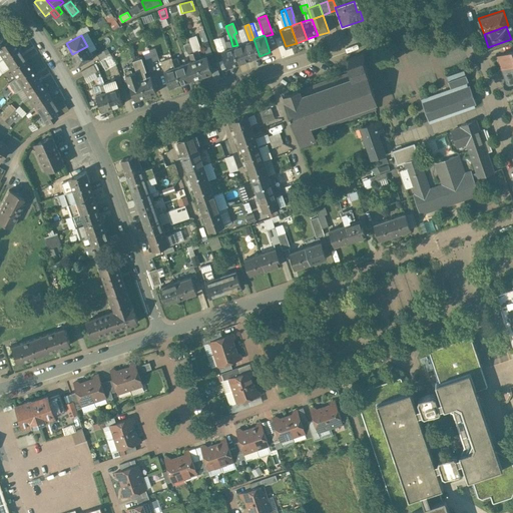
[(11,38),(0,45),(0,52),(3,57),(17,48),(11,38)]
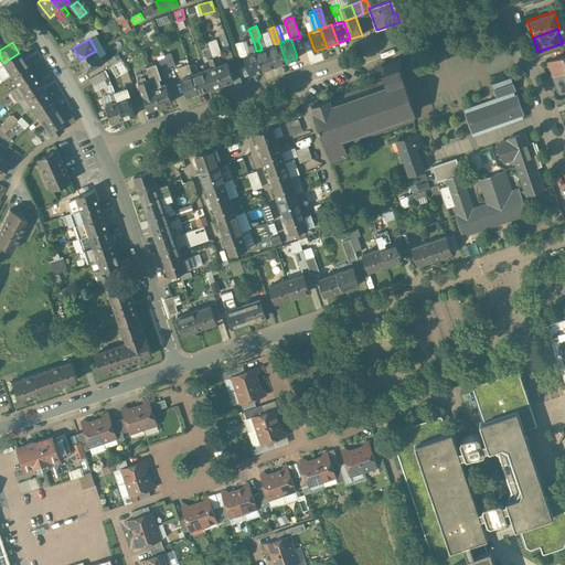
[(275,44),(268,46),(275,65),(286,62),(279,43),(275,44)]
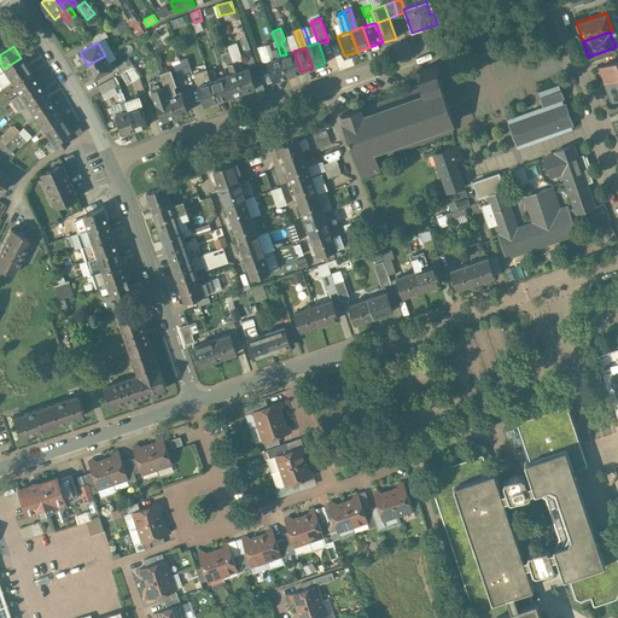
[(301,71),(293,51),(286,54),(280,56),(287,76),(301,71)]
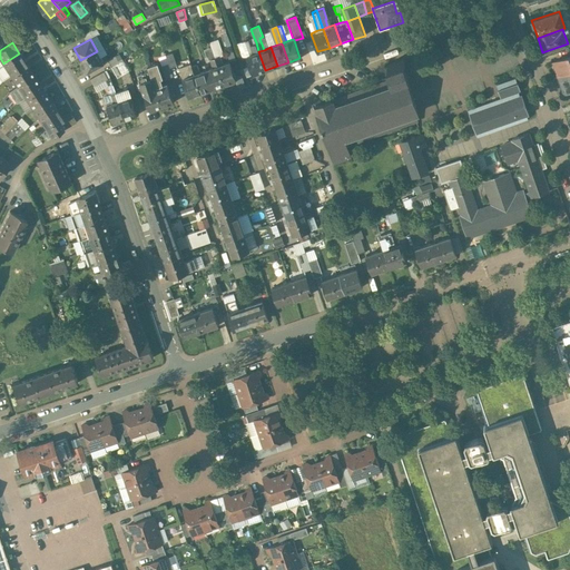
[(97,51),(80,60),(87,72),(104,64),(97,51)]
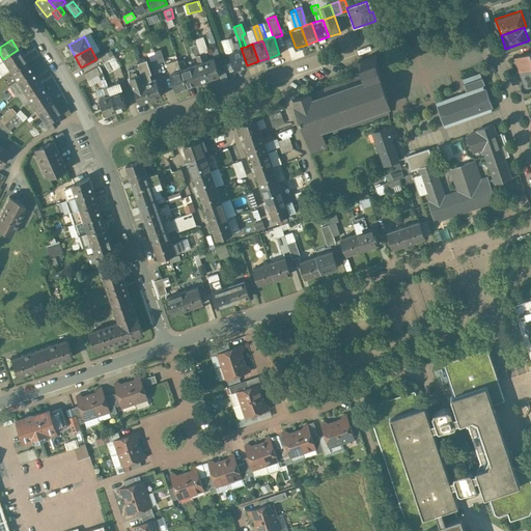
[(236,50),(230,52),(236,70),(247,65),(241,48),(236,50)]
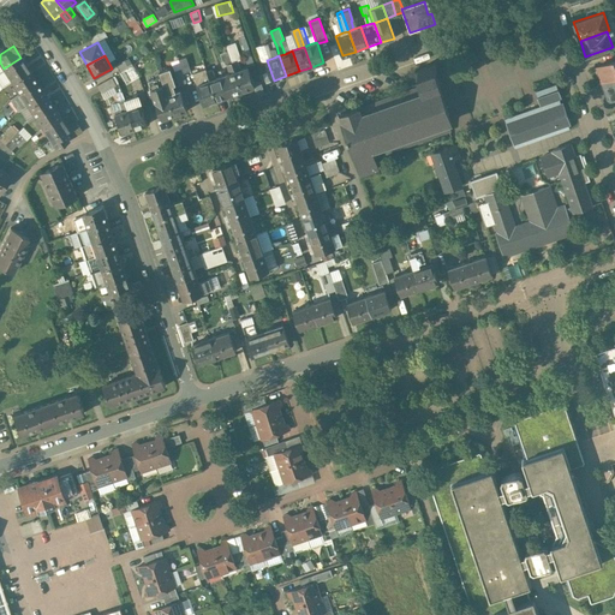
[(178,77),(192,72),(187,57),(173,61),(178,77)]
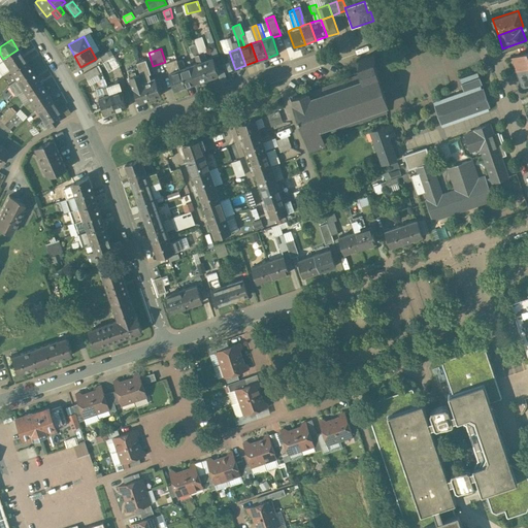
[(18,50),(3,59),(10,70),(25,60),(18,50)]
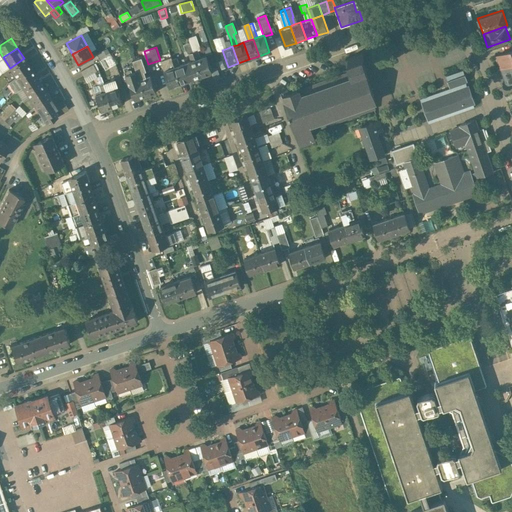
[(107,49),(97,55),(100,60),(110,54),(107,49)]
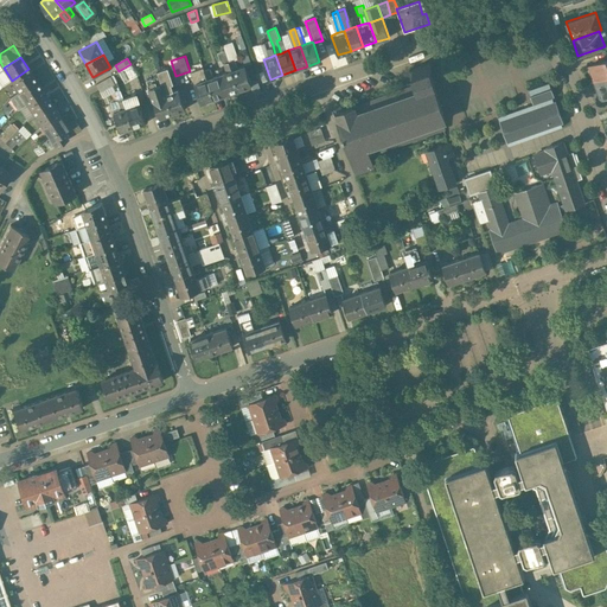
[(606,58),(589,65),(595,81),(606,76),(606,58)]
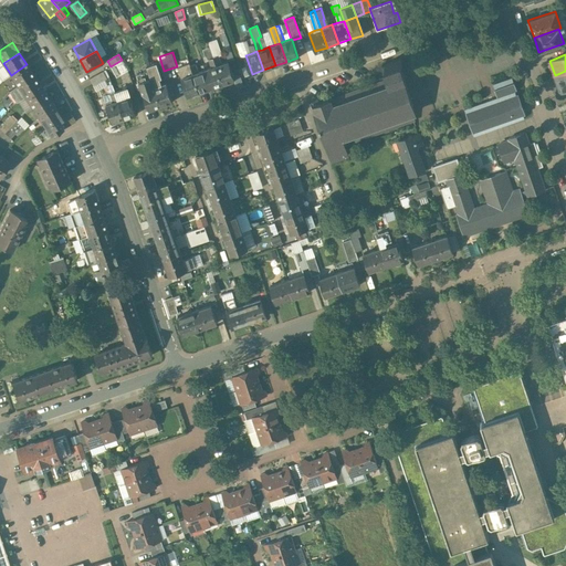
[(390,79),(329,100),(329,98),(314,104),(316,111),(314,112),(331,159),(348,154),(345,144),(415,118),(412,113),(416,112),(405,81),(404,81),(401,73),(407,71),(402,58),(384,64),(388,76),(389,76),(390,79)]
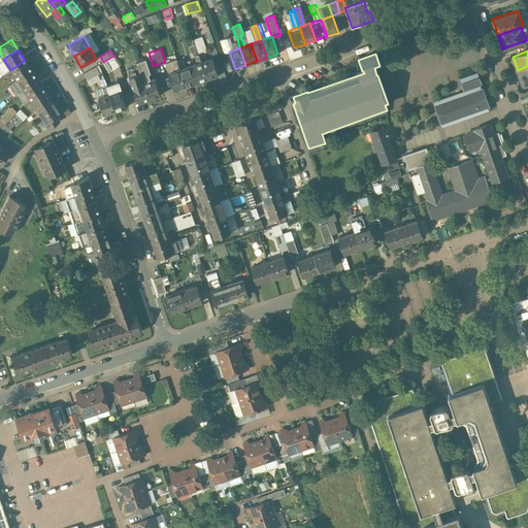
[(113,56),(103,62),(110,73),(120,67),(113,56)]
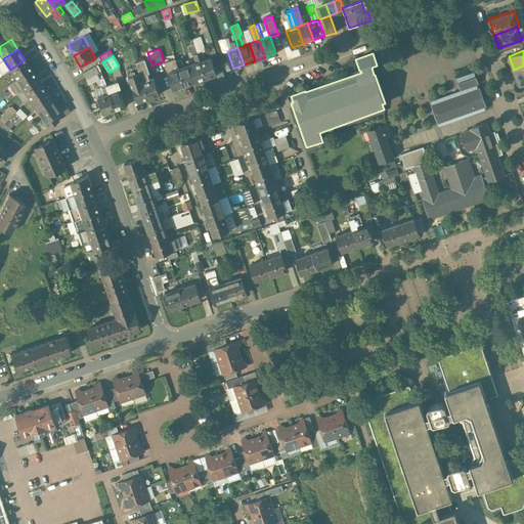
[(205,58),(201,60),(207,78),(217,74),(211,56),(205,58)]
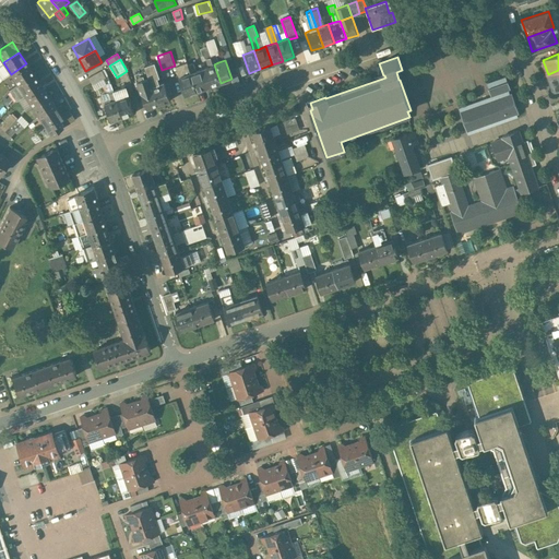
[(3,62),(0,64),(0,76),(2,80),(11,74),(3,62)]
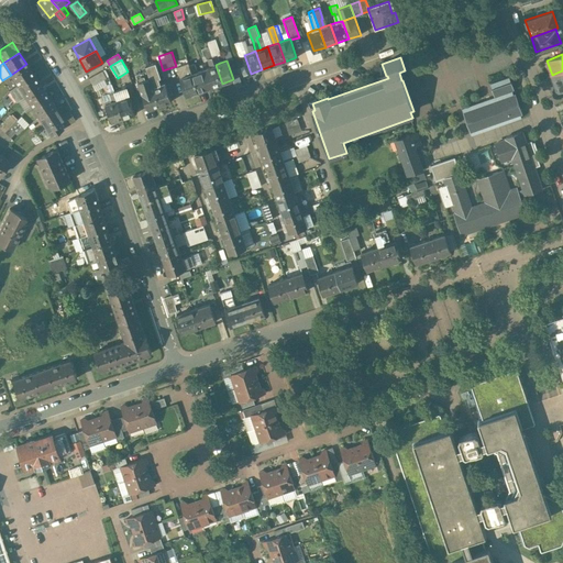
[(163,84),(156,63),(146,66),(151,77),(154,87),(163,84)]
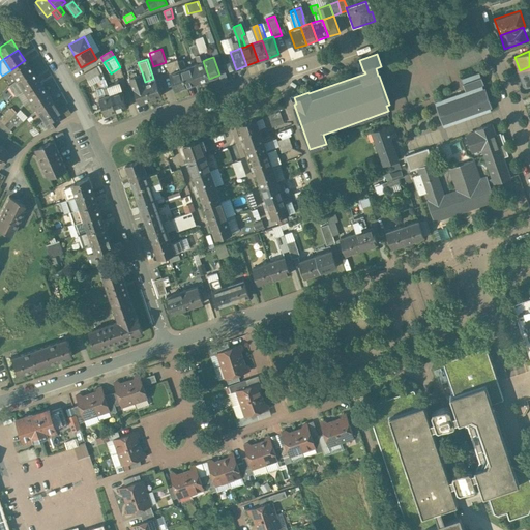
[(25,60),(10,70),(17,80),(31,70),(25,60)]
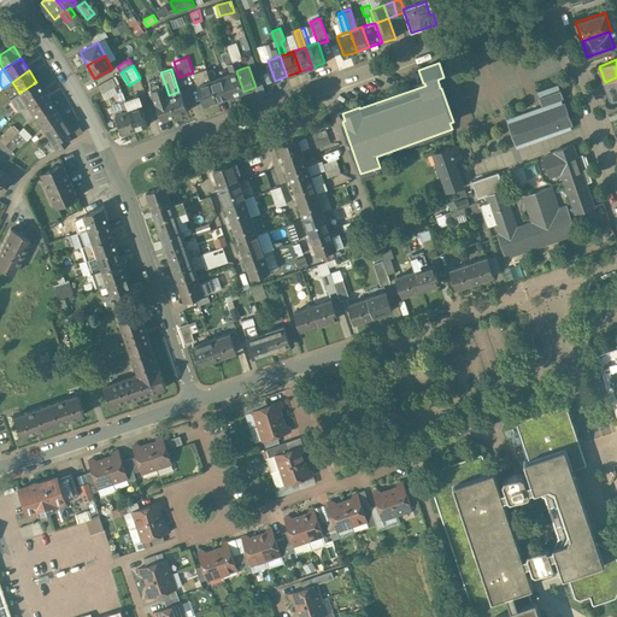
[(230,74),(223,76),(230,95),(244,92),(236,71),(230,74)]
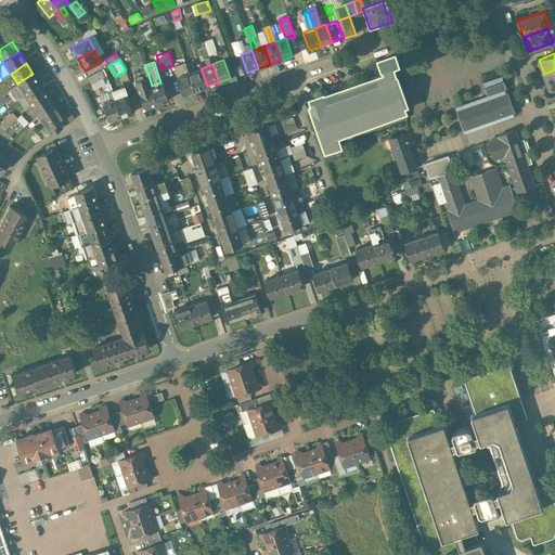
[(194,71),(190,72),(196,90),(207,86),(201,68),(194,71)]
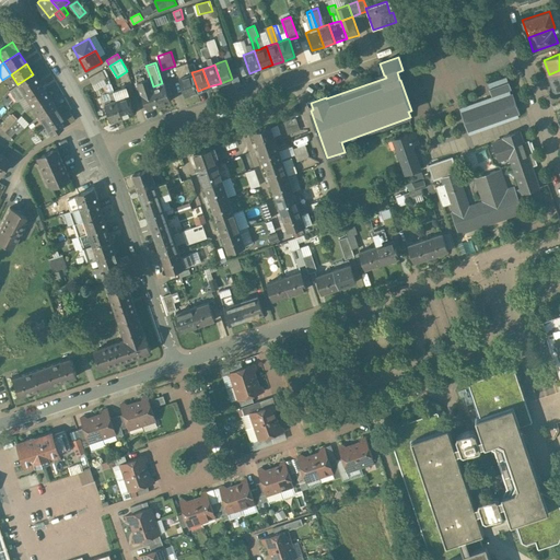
[(102,70),(89,78),(93,84),(106,78),(102,70)]
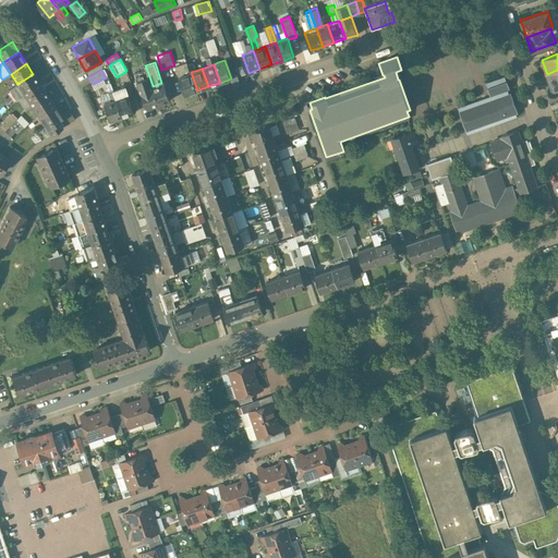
[(557,70),(547,74),(553,91),(557,88),(557,70)]
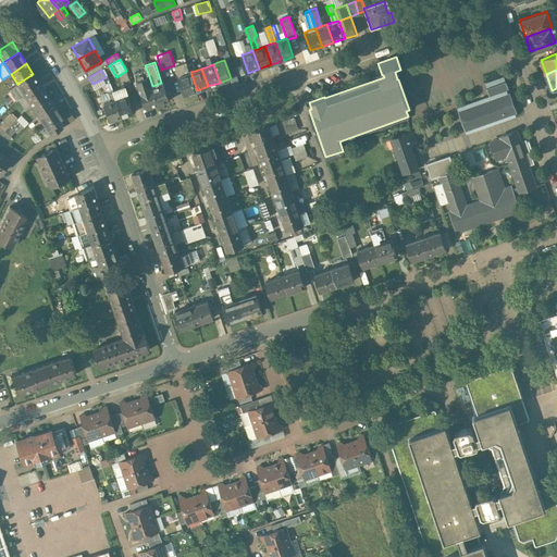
[(185,74),(178,76),(185,95),(197,90),(190,72),(185,74)]
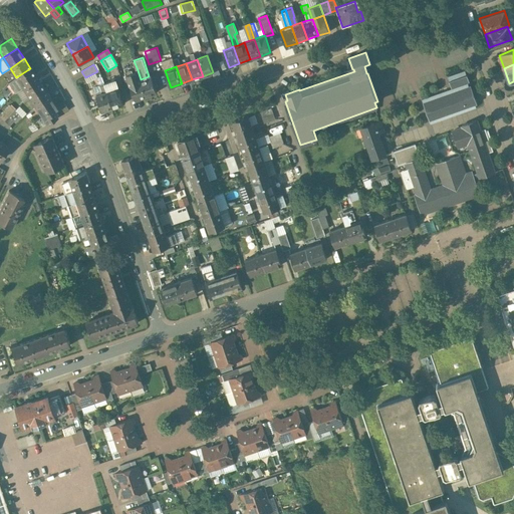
[(30,68),(16,77),(23,87),(37,78),(30,68)]
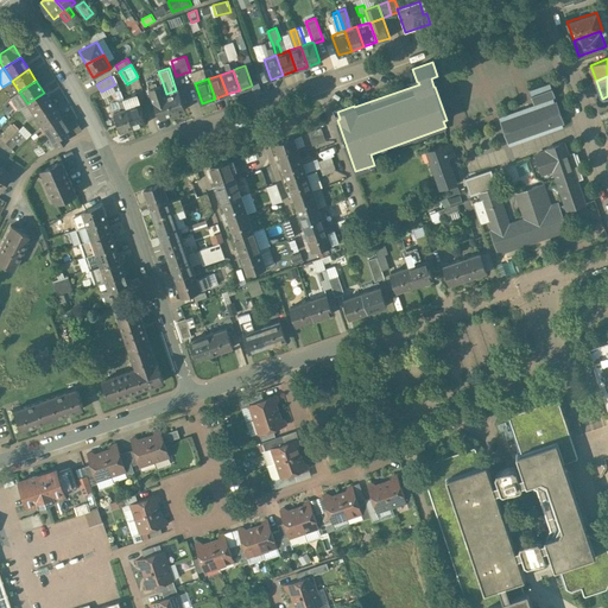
[(534,105),(499,118),(508,146),(563,127),(562,124),(564,122),(557,101),(555,102),(552,97),(555,96),(552,88),(551,88),(550,83),(530,90),(531,95),(534,105)]
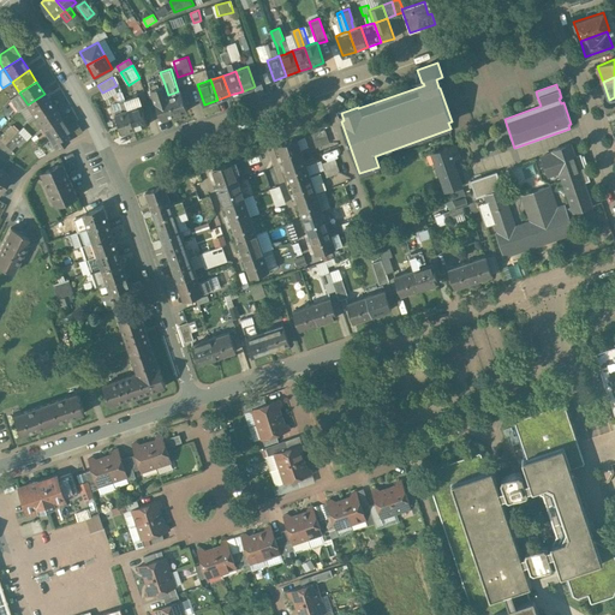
[(159,85),(151,89),(155,99),(162,96),(159,85)]
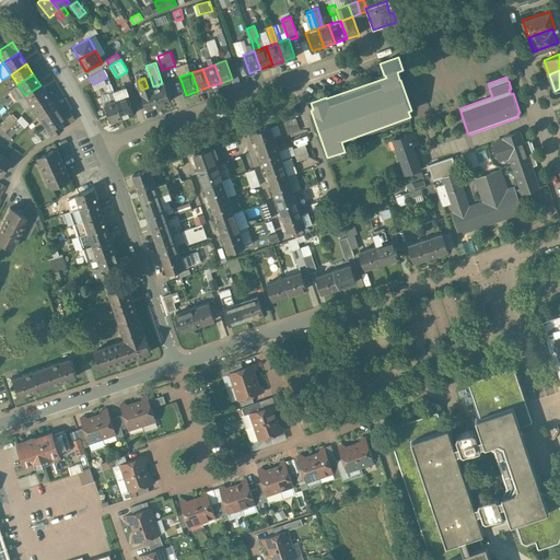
[(162,83),(153,86),(160,104),(172,100),(165,82),(162,83)]
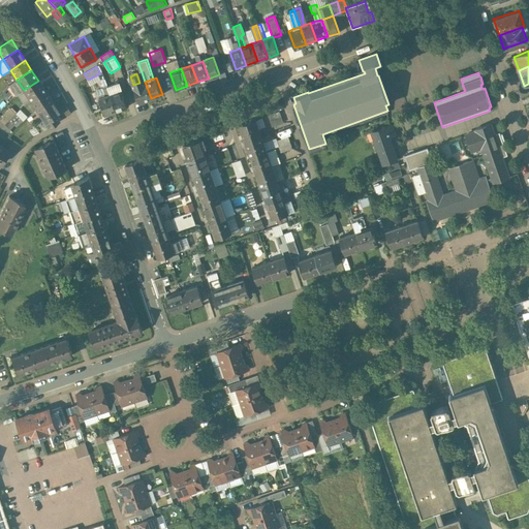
[(17,80),(8,86),(16,96),(24,90),(17,80)]
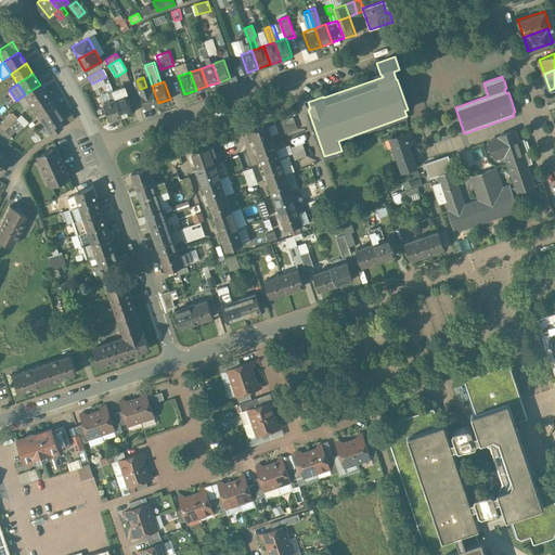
[(40,85),(25,94),(33,105),(48,95),(40,85)]
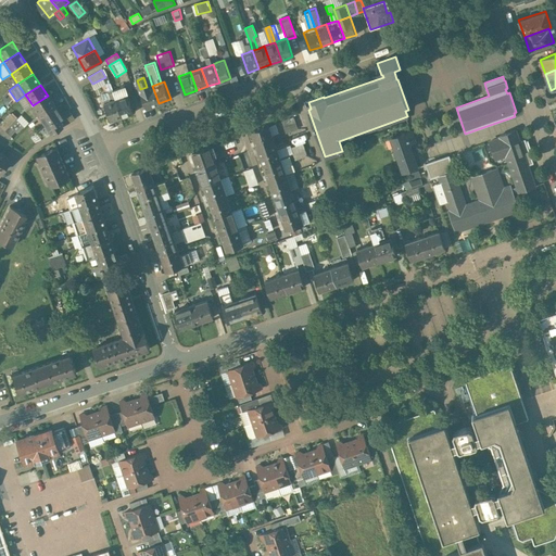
[(147,87),(140,89),(147,108),(159,103),(152,86),(147,87)]
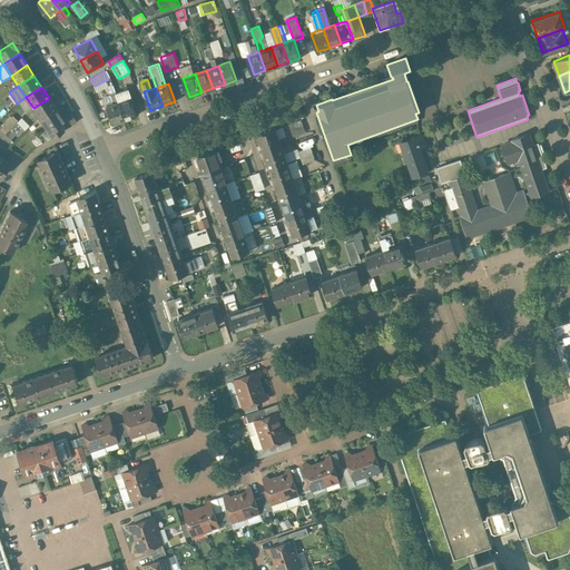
[(124,99),(119,100),(126,119),(137,115),(130,96),(124,99)]
